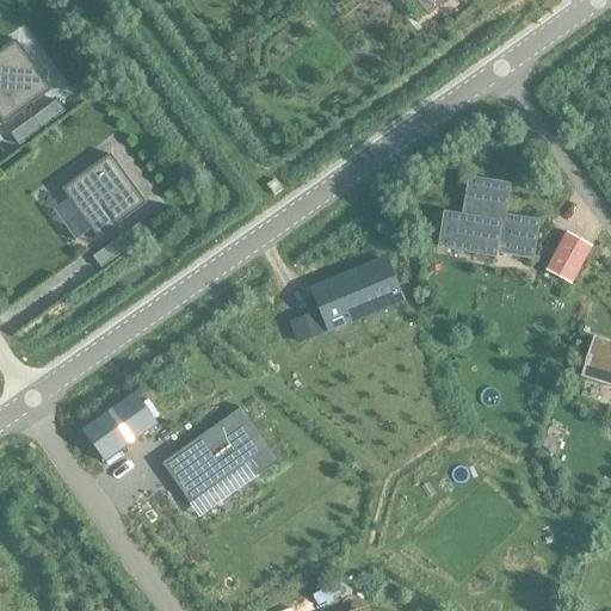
[(414,0),(429,17),(448,0),(414,0)]
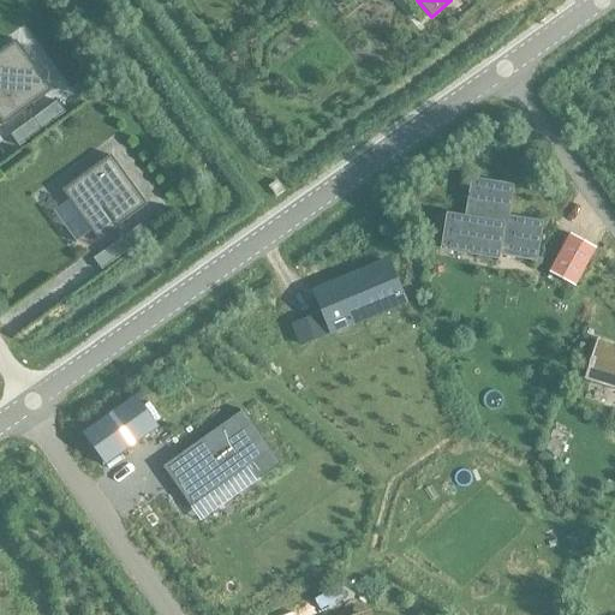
[(0,118),(4,124),(3,125),(4,126),(53,90),(52,89),(51,90),(17,43),(18,42),(17,41),(0,53),(0,118)]
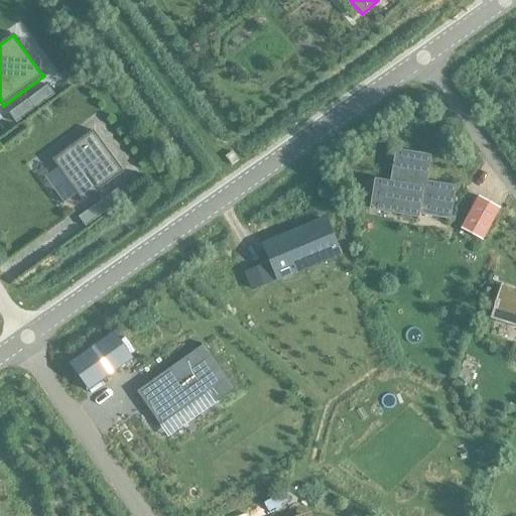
[(48,86),(9,114),(16,123),(55,95),(48,86)]
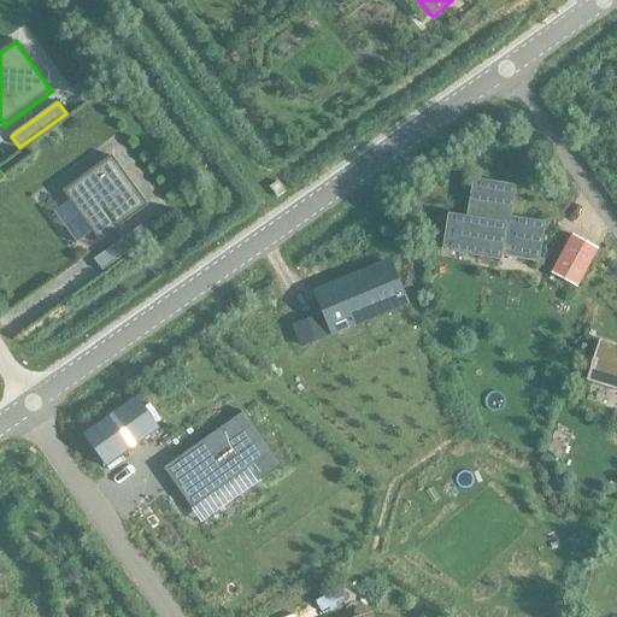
[(71,201),(54,213),(77,244),(94,231),(99,240),(98,241),(99,242),(148,206),(147,205),(146,206),(112,159),(113,158),(112,157),(63,193),(64,194),(65,193),(71,201)]
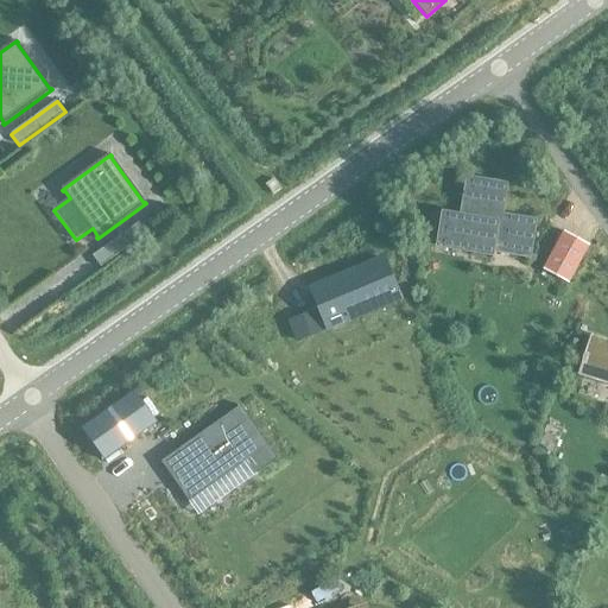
[(536,221),(502,216),(507,185),(468,178),(462,216),(443,214),(438,244),(473,248),(472,253),(493,257),(493,252),(530,258),(536,221)]
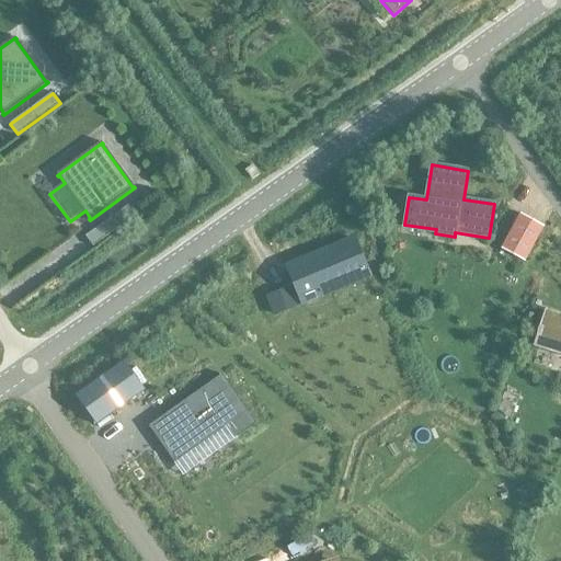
[(128,206),(86,237),(93,247),(136,216),(128,206)]
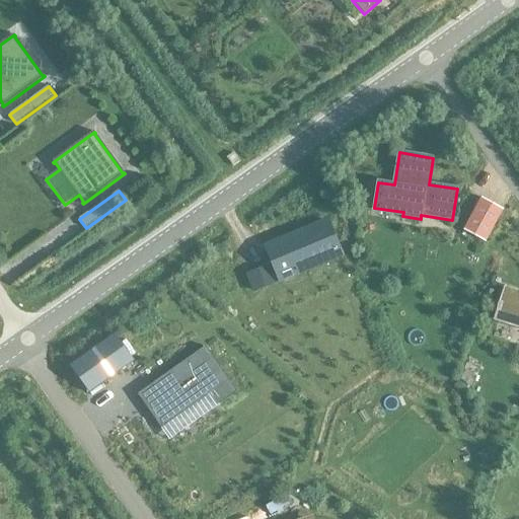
[(482,199),(463,230),(485,242),(503,210),(482,199)]
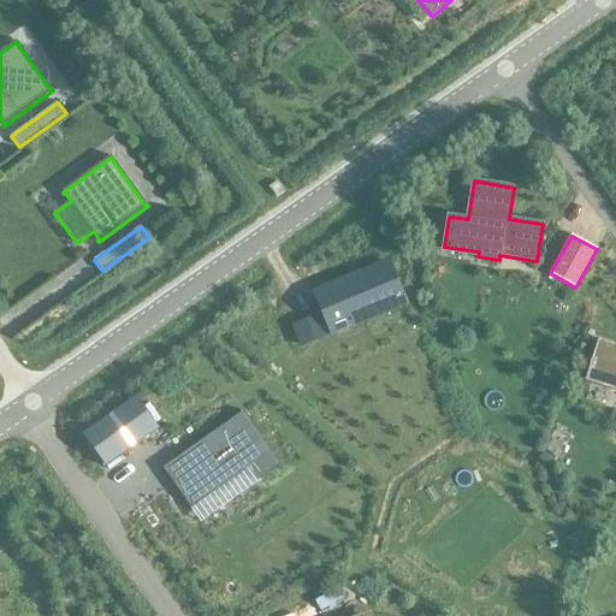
[(333,333),(406,303),(389,264),(317,294),(333,333)]
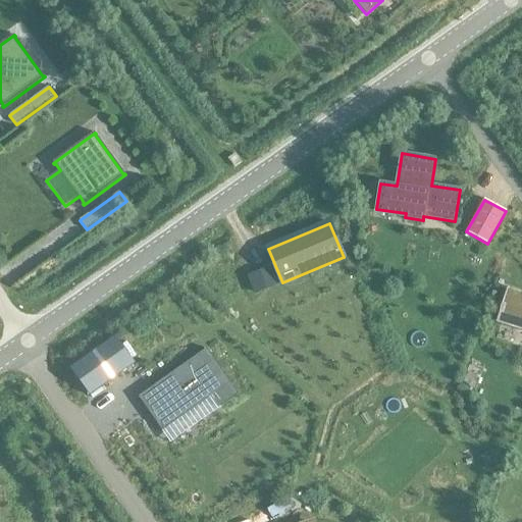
[(269,269),(250,278),(258,296),(276,286),(269,269)]
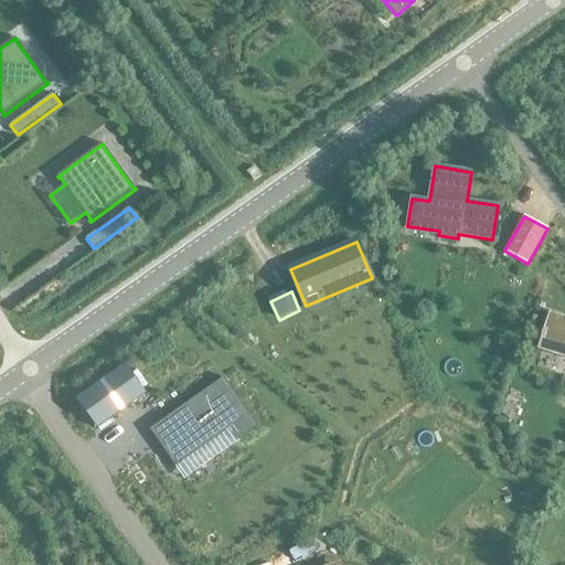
[(542,339),(539,349),(564,356),(564,318),(550,313),(544,331),(543,330),(541,339),(542,339)]
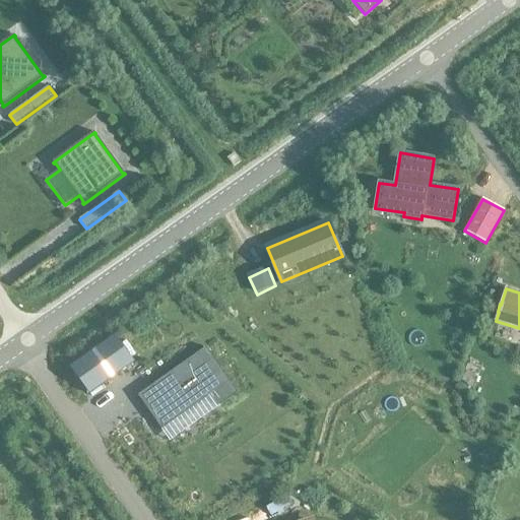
[(67,362),(85,389),(131,356),(112,330),(67,362)]
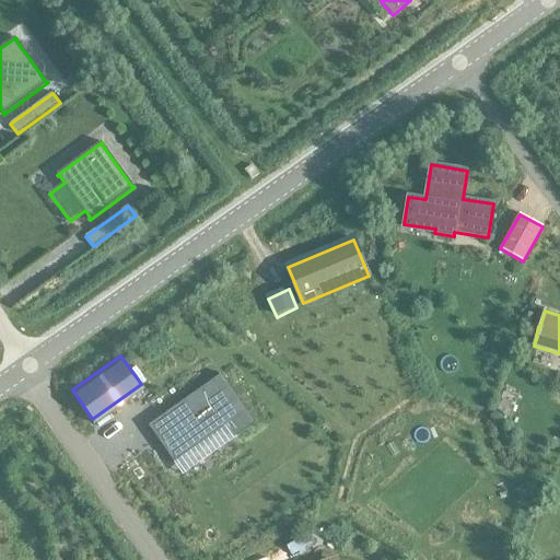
[(218,368),(144,420),(170,456),(223,419),(232,431),(252,417),(218,368)]
